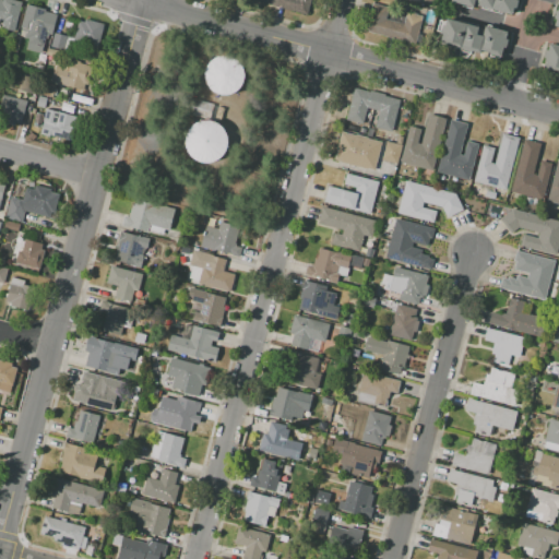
[(18,0),(23,1),(15,31),(4,28),(6,26),(0,24),(0,0),(18,0)]
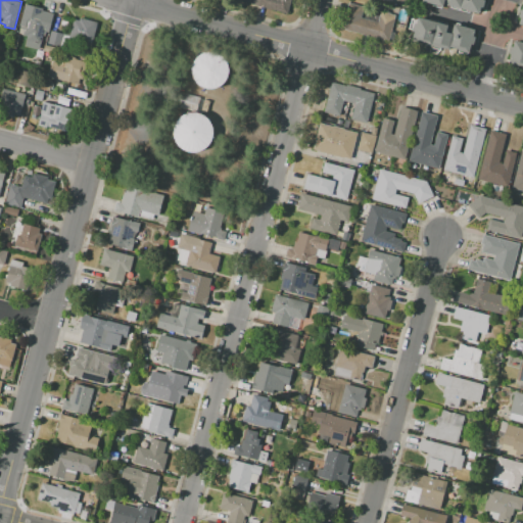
[(290,0),(287,14),(240,2),(240,0),(290,0)]
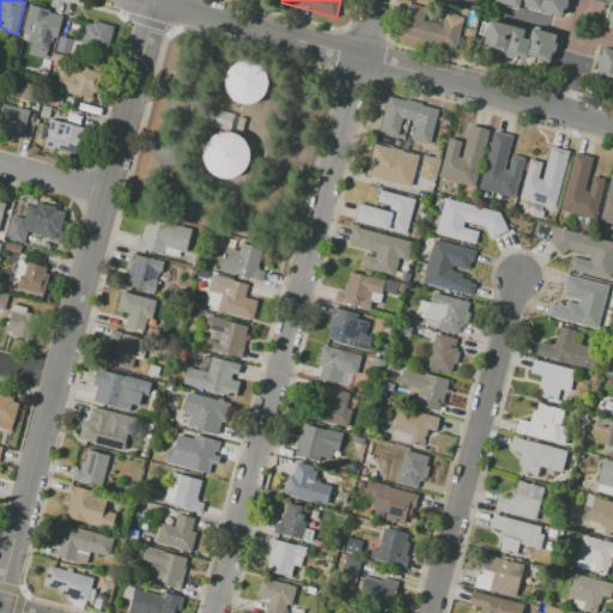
[(492,0),(566,0),(568,2),(568,5),(566,7),(564,10),(563,16),(551,13),(550,16),(527,10),(528,7),(520,5),(519,10),(507,7),(507,5),(492,0)]
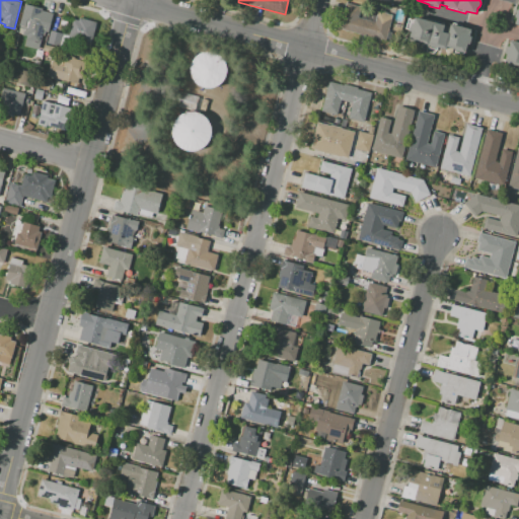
[(38,49),(24,46),(26,36),(17,33),(25,3),(43,8),(42,10),(53,12),(48,33),(45,32),(45,35),(43,35),(40,46),(39,45),(38,49)]
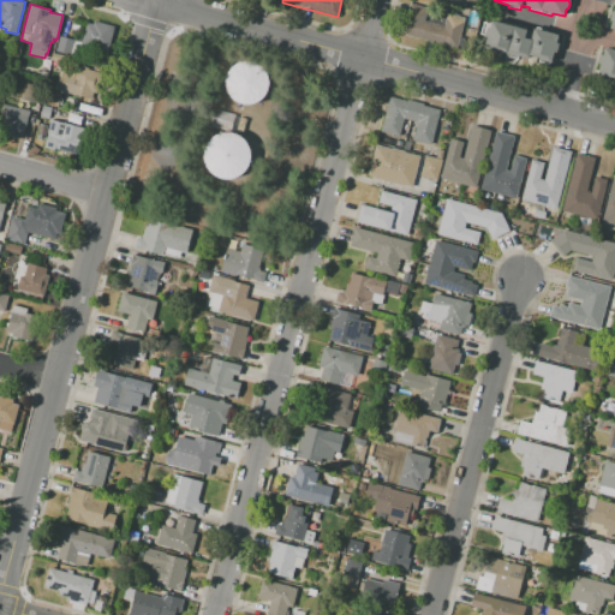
[(465,17),(460,37),(464,39),(461,48),(418,36),(424,12),(445,17),(446,12),(465,17)]
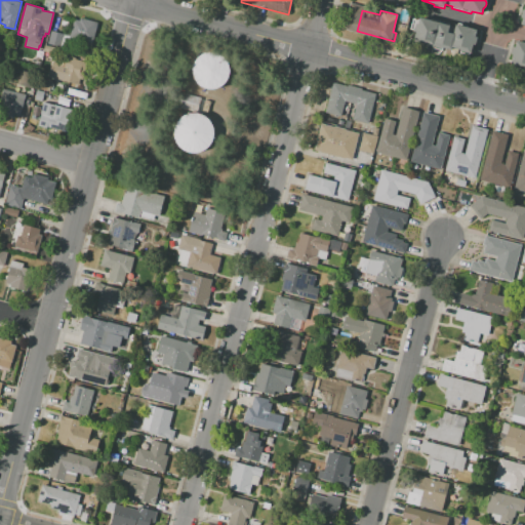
[(98,23),(93,42),(70,36),(75,16),(98,23)]
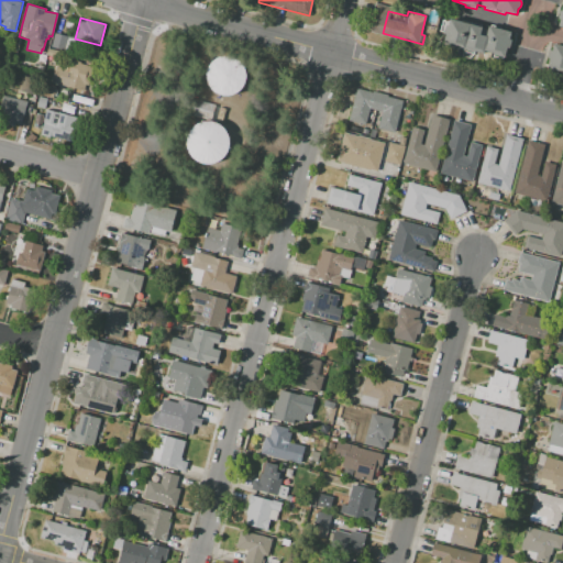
[(504,59),(493,56),(494,54),(485,51),(484,54),(444,44),(446,35),(444,34),(446,24),(449,24),(451,18),(483,26),(481,33),(486,35),(488,25),(511,32),(509,39),(511,39),(509,48),(507,48),(504,59)]
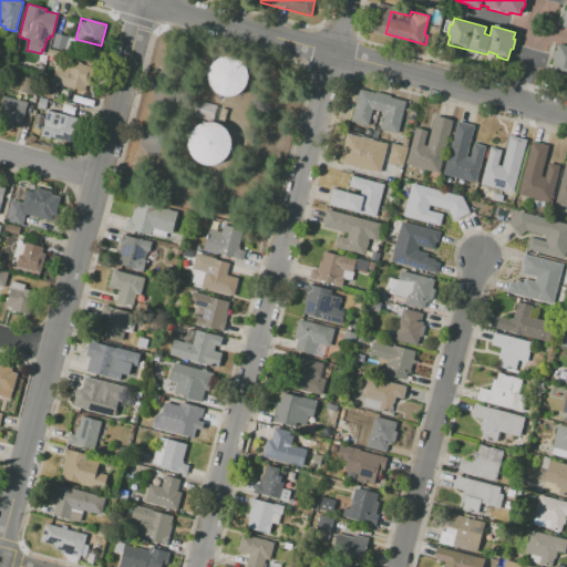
[(70,38),(65,51),(52,48),(55,33),(70,38)]
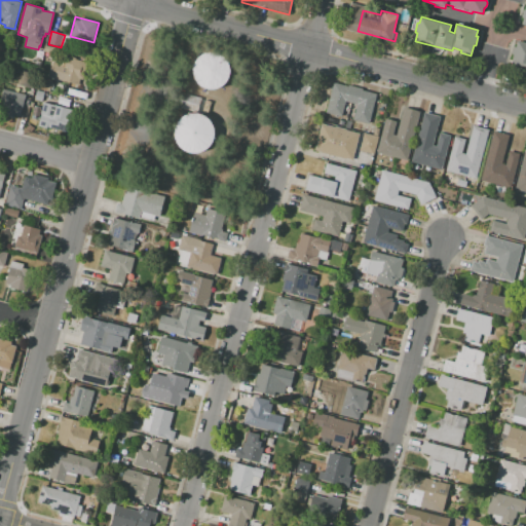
[(525,73),(522,72),(523,67),(511,64),(513,57),(512,53),(512,51),(512,49),(513,48),(514,46),(516,44),(517,39),(525,41),(525,73)]
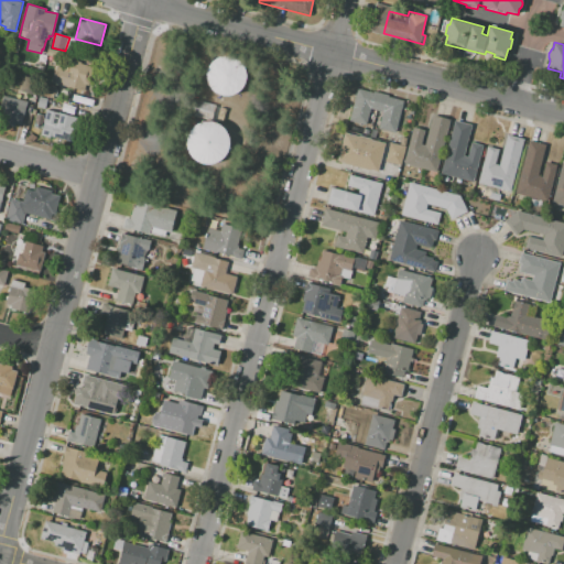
[(51,83),(57,57),(67,61),(68,58),(82,62),(82,64),(94,67),(86,99),(73,96),(75,89),(51,83)]
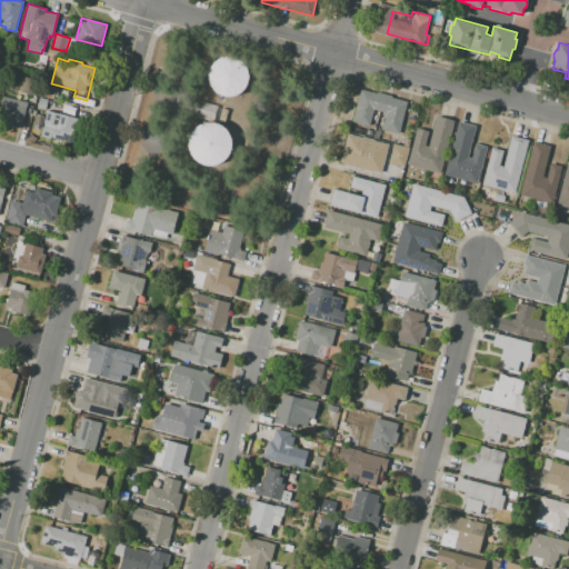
[(245,58),(209,59),(210,95),(247,93),(245,58)]
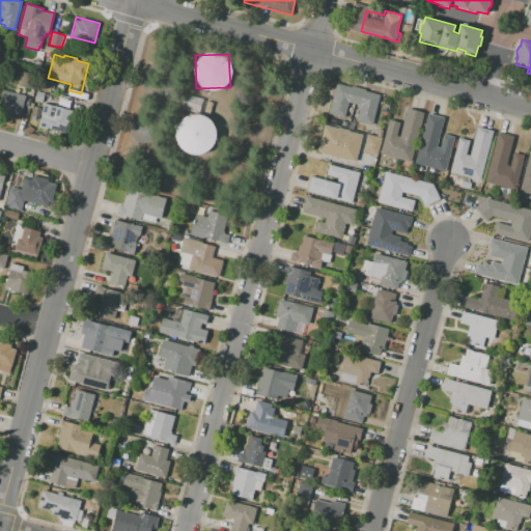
[(33,88),(20,85),(24,72),(37,75),(33,88)]
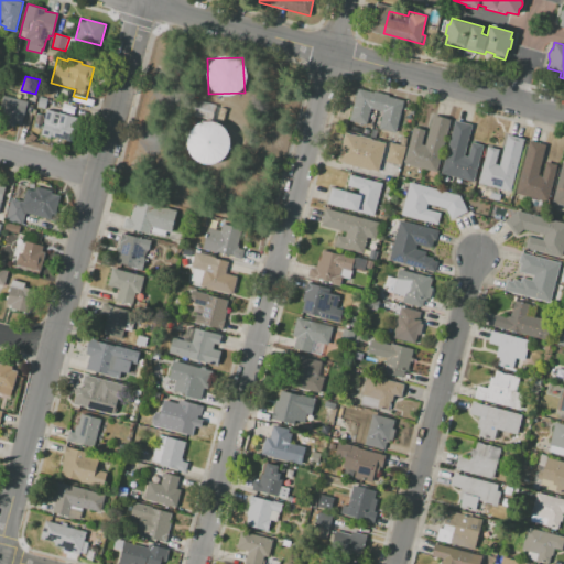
[(57,87),(54,97),(40,94),(43,84),(57,87)]
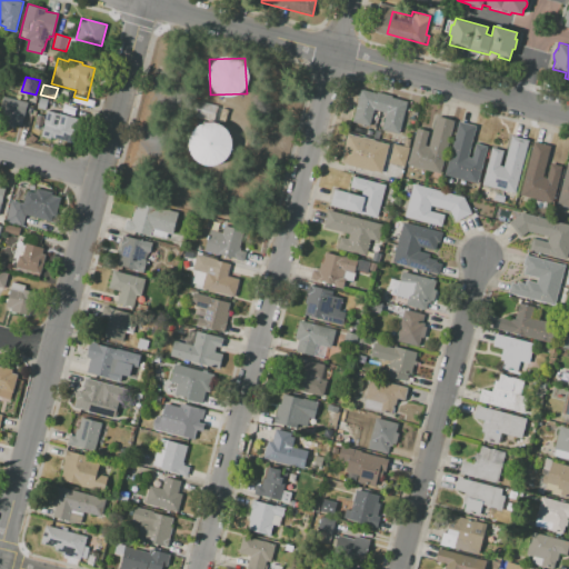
[(399,135),(381,129),(386,113),(373,110),(369,126),(351,121),(360,89),(376,93),(377,92),(392,96),(391,98),(408,101),(399,135)]
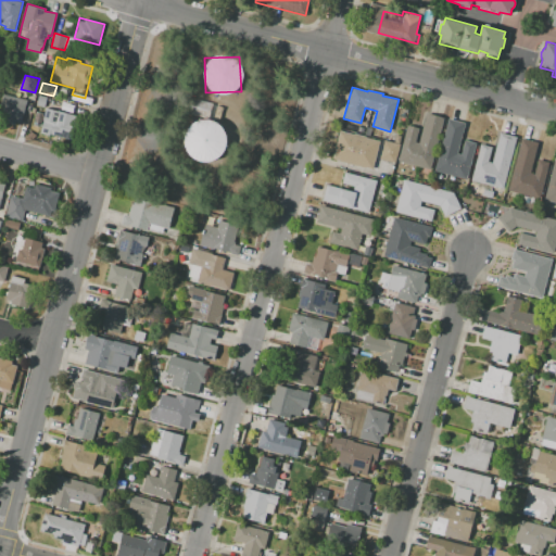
[(0,93),(27,101),(21,127),(0,121),(0,93)]
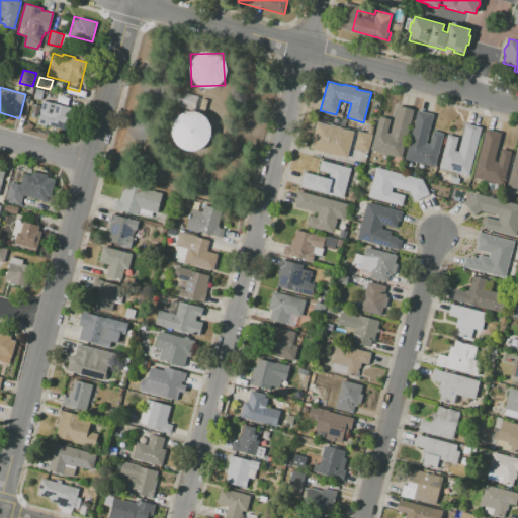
[(33,97),(35,88),(44,90),(41,99),(33,97)]
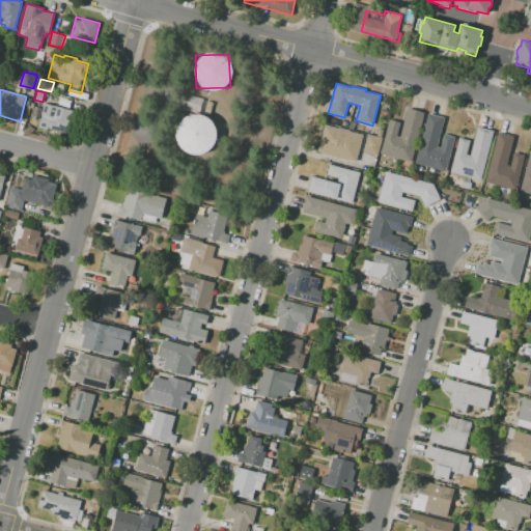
[(58,95),(56,103),(45,100),(47,92),(58,95)]
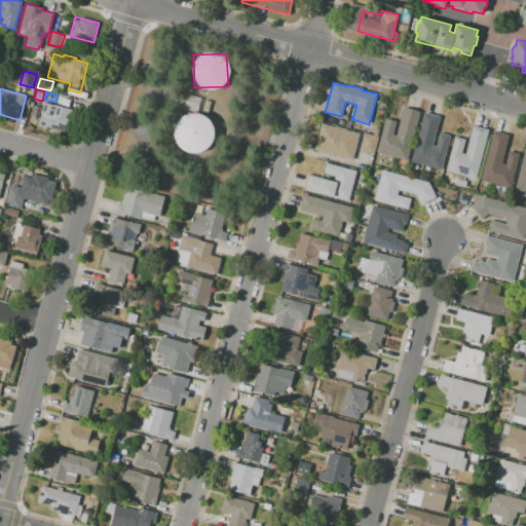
[(178,94),(199,99),(201,91),(205,91),(202,104),(212,106),(210,113),(204,111),(199,113),(195,112),(194,105),(176,101),(178,94)]
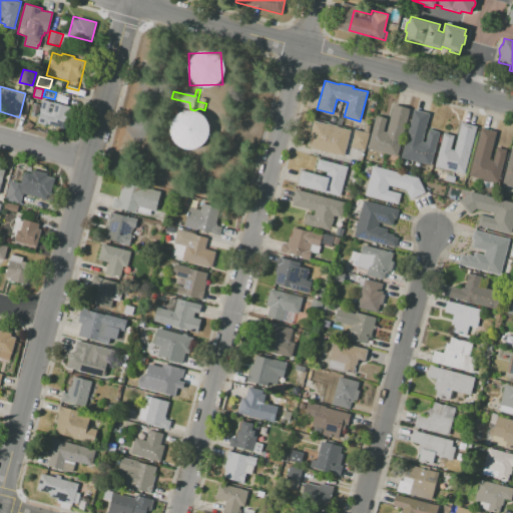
[(69,96),(87,101),(86,106),(68,101),(69,96)]
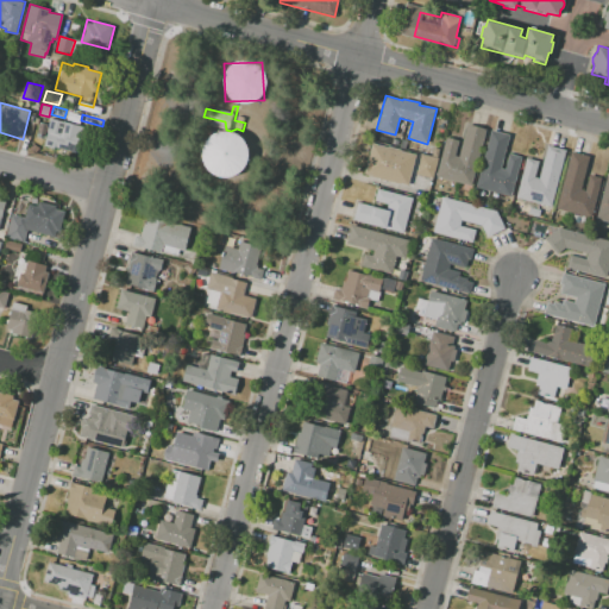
[(51,118),(88,127),(82,149),(67,144),(66,150),(44,145),(51,118)]
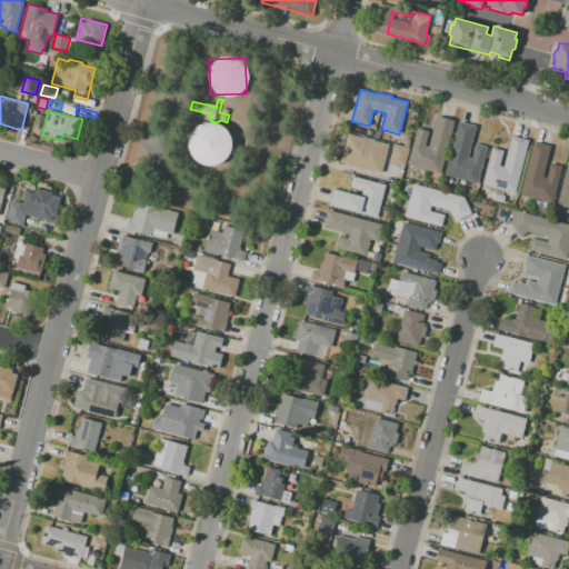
[(455,120),(440,173),(407,165),(417,128),(429,131),(425,146),(428,147),(437,116),(455,120)]
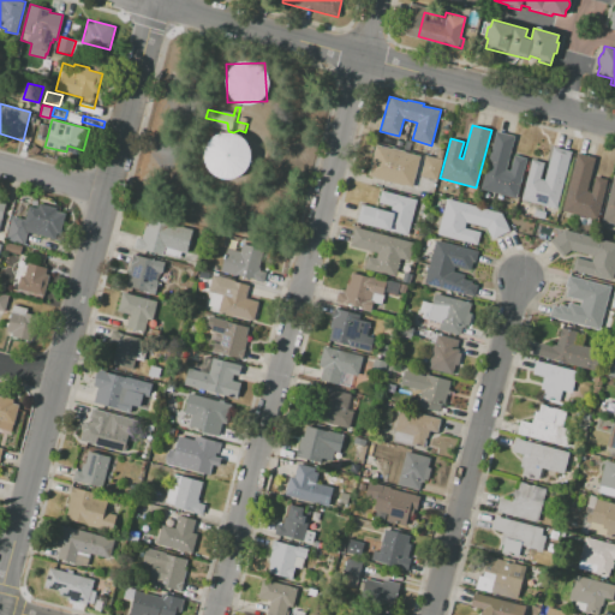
[(517,198),(481,189),(496,131),(515,136),(506,171),(509,172),(514,155),(527,159),(517,198)]
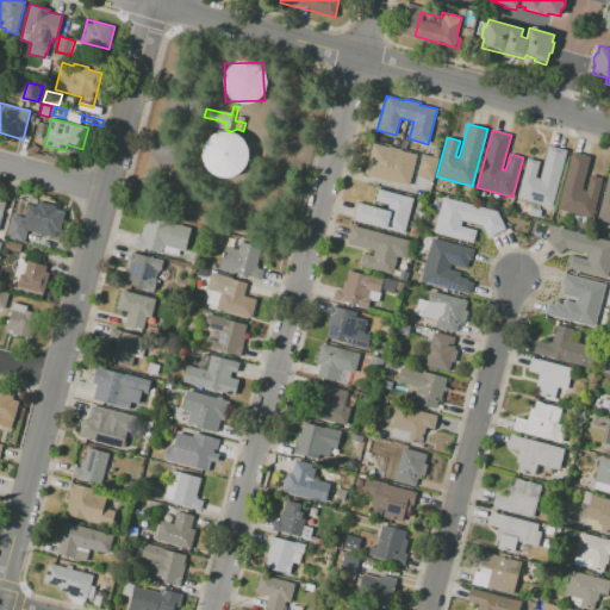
[(205,176),(246,175),(246,134),(204,134),(205,176)]
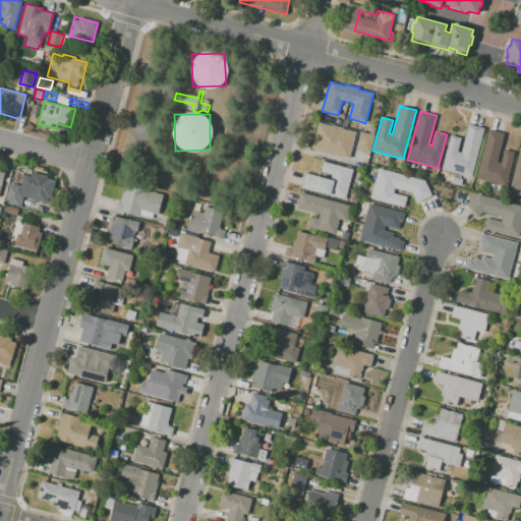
[(311,149),(319,122),(331,126),(332,125),(343,128),(343,129),(356,132),(350,159),(311,149)]
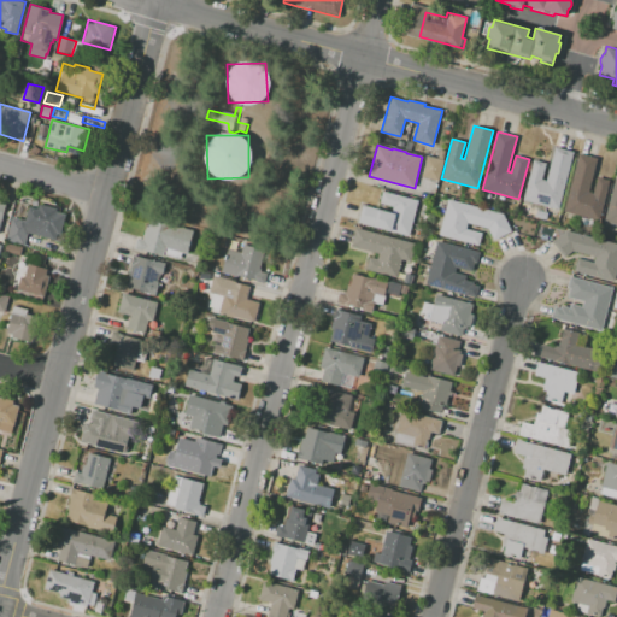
[(574,152),(558,210),(522,200),(533,160),(546,164),(541,180),(546,181),(554,147),(574,152)]
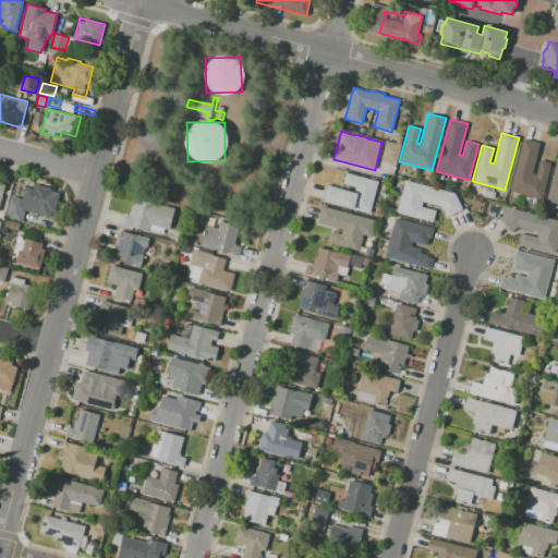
[(541,199),(509,191),(523,138),(541,143),(533,174),(536,176),(540,160),(550,164),(541,199)]
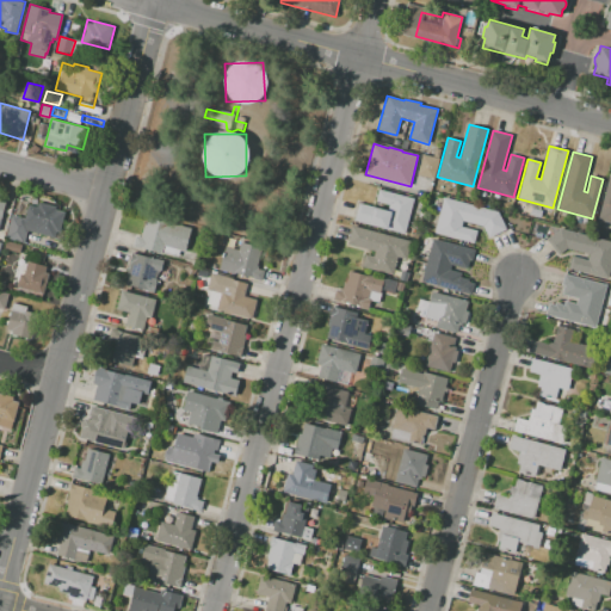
[(417,174),(423,154),(440,159),(434,179),(417,174)]
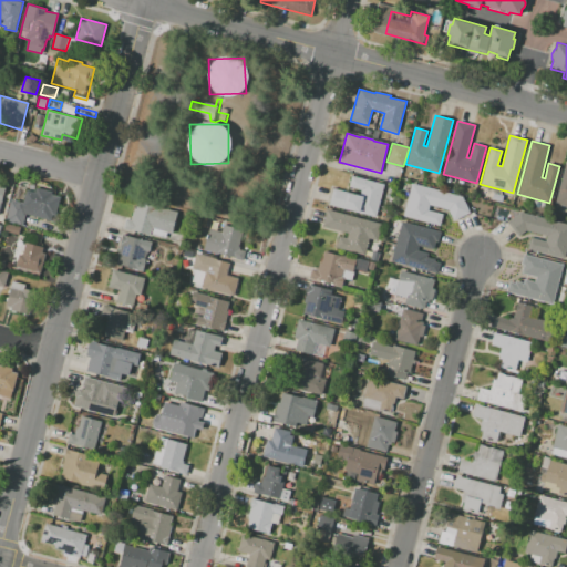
[(566,208),(555,205),(566,163),(566,208)]
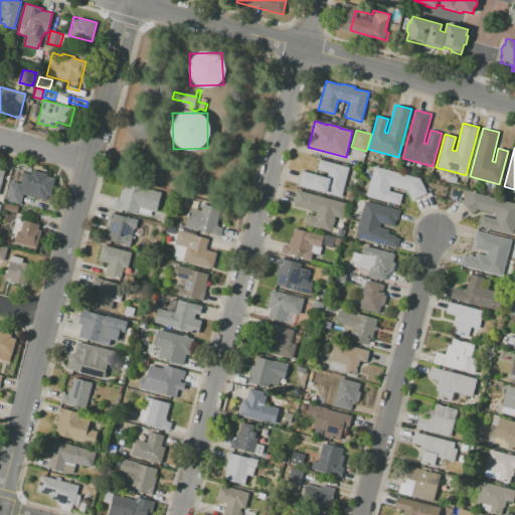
[(349,167),(341,197),(299,186),(303,171),(326,177),(327,172),(317,170),(320,159),(349,167)]
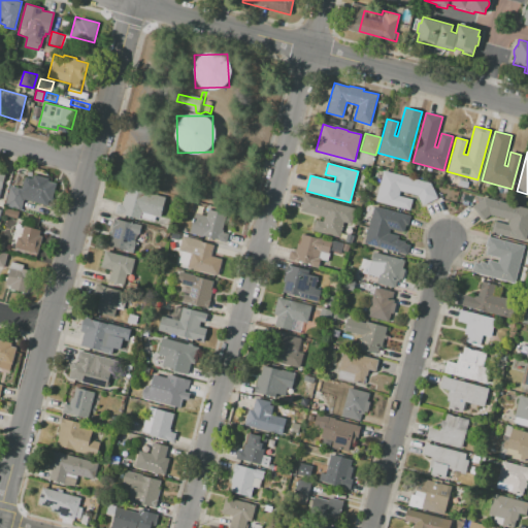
[(375,201),(383,171),(431,184),(437,197),(422,204),(418,196),(400,191),(399,196),(413,199),(409,210),(375,201)]
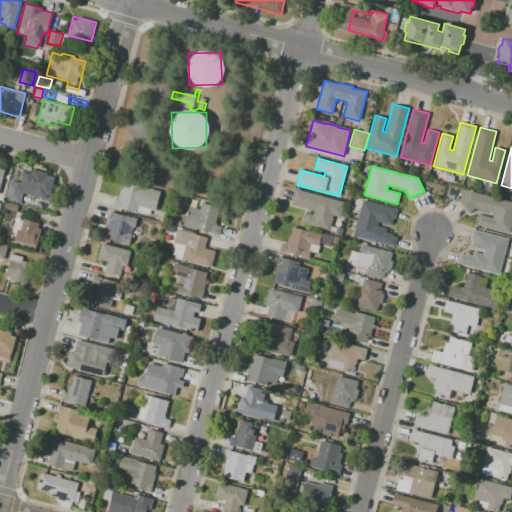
[(5,200),(10,180),(25,184),(25,186),(31,188),(32,184),(29,184),(32,172),(54,178),(50,195),(48,194),(46,200),(28,196),(29,194),(23,192),(20,203),(5,200)]
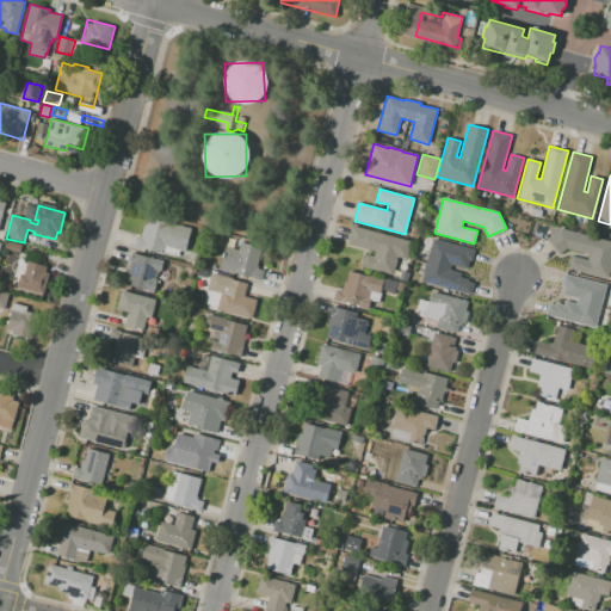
[(191,228),(185,252),(164,246),(161,255),(131,247),(135,236),(141,238),(144,224),(147,226),(149,217),(191,228)]
